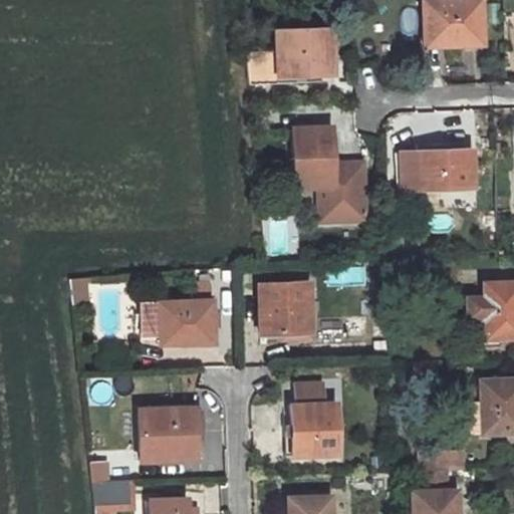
[(467,44),(467,38),(479,38),(477,0),(455,0),(421,1),(422,43),(440,42),(440,45),(467,44)]
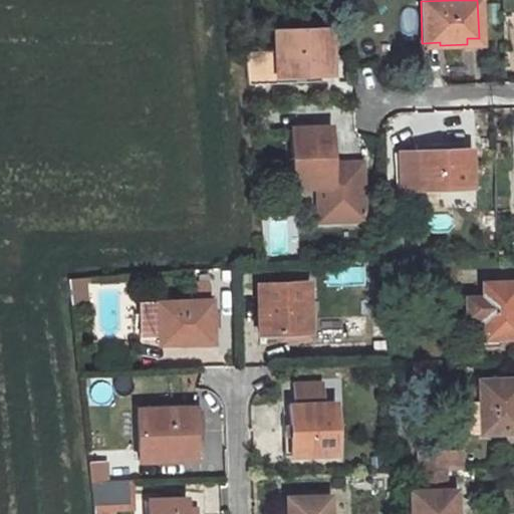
[(272,52),(244,53),(247,83),(320,80),(320,76),(330,76),(329,28),(271,30),(272,52)]
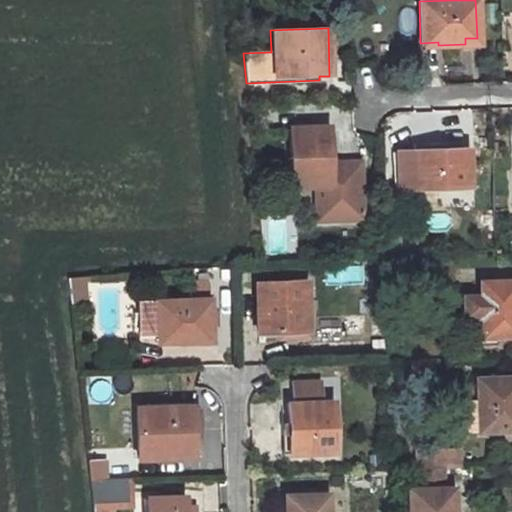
[(329,162),(328,125),(289,127),(291,187),(314,186),(315,212),(361,211),(359,161),(336,162),(336,168),(329,168),(329,162)]
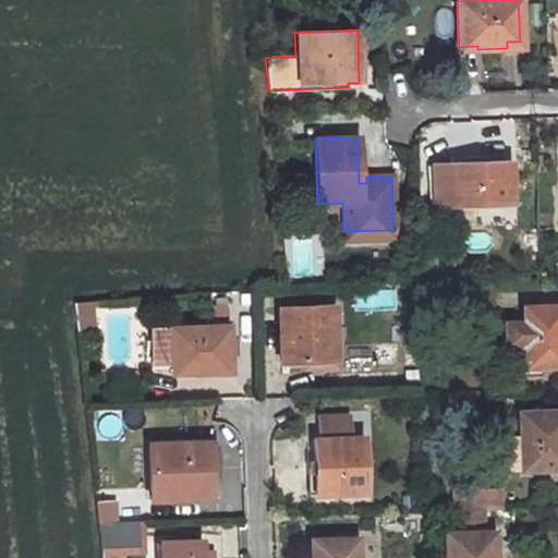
[(509,203),(509,162),(433,165),(434,205),(509,203)]
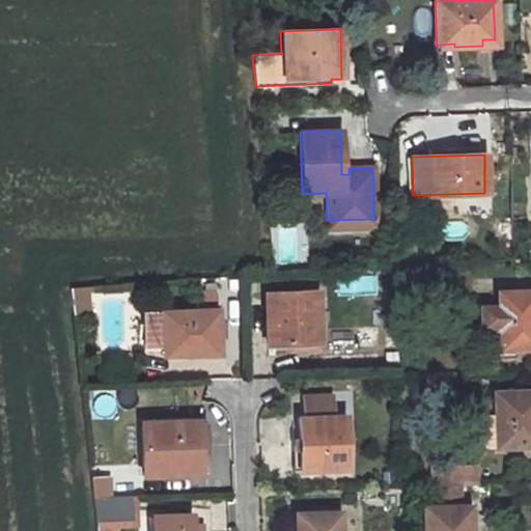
[(374,219),(327,220),(328,228),(374,226),(374,219)]
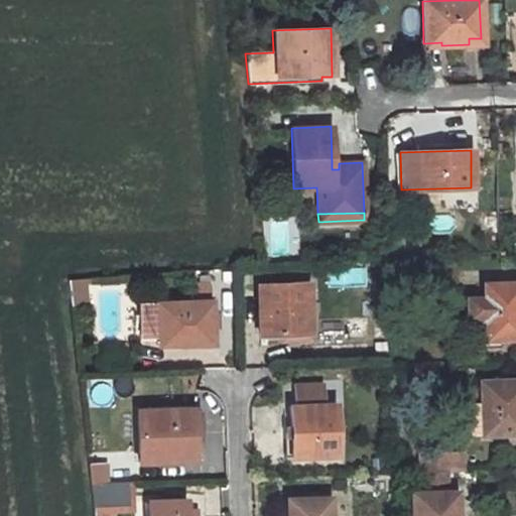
[(70,304),(89,304),(89,279),(70,279),(70,304)]
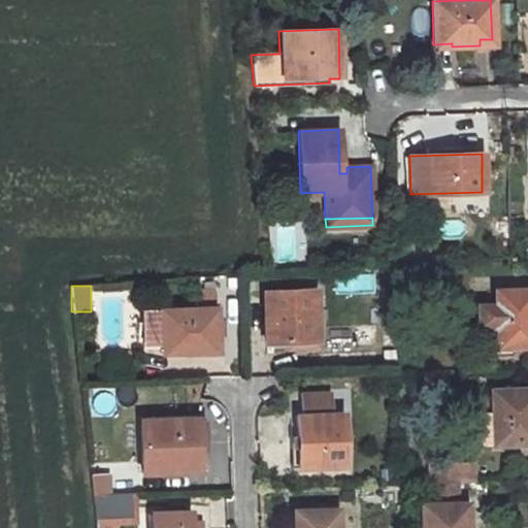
[(315,289),(264,291),(266,341),(273,341),(317,339),(315,289)]
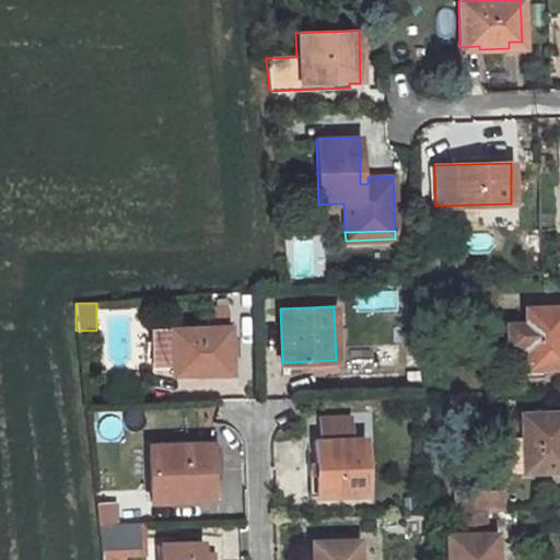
[(523,324),(505,324),(508,369),(559,366),(559,307),(523,308),(523,324)]
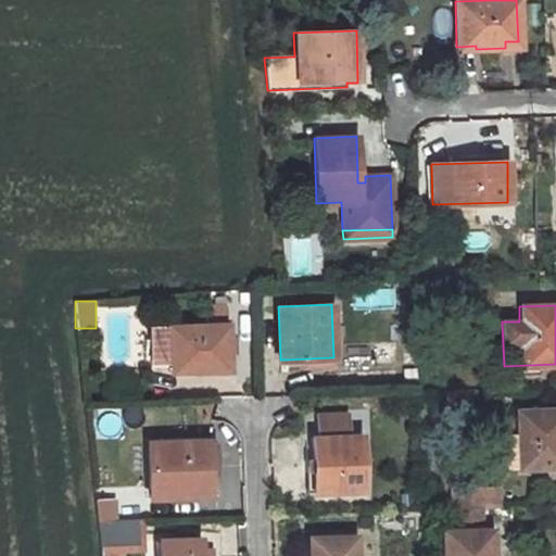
[(226,325),(149,327),(150,363),(166,363),(167,369),(188,368),(189,373),(227,370),(226,325)]
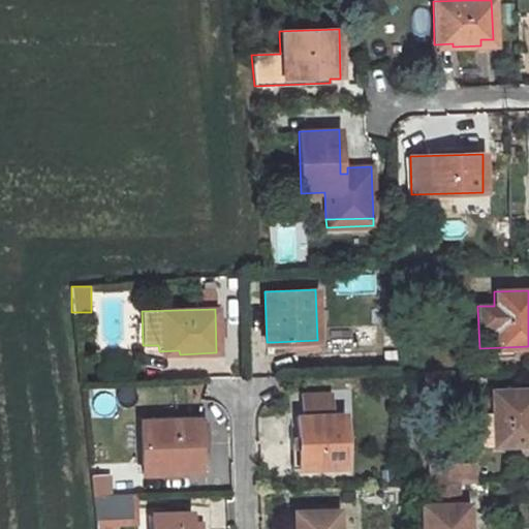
[(317,340),(274,342),(273,349),(318,348),(317,340)]
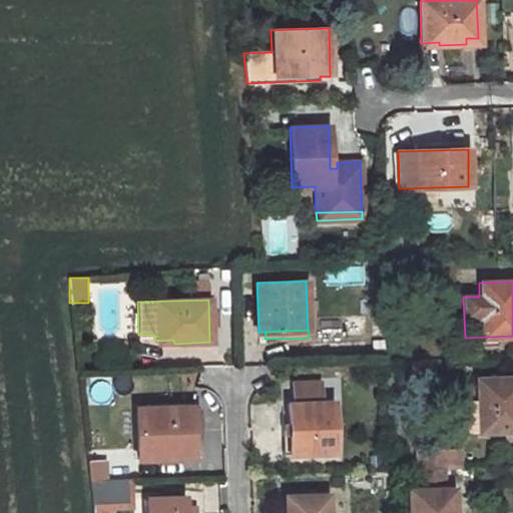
[(477,387),(478,401),(460,402),(461,434),(512,431),(512,377),(477,379),(477,387)]
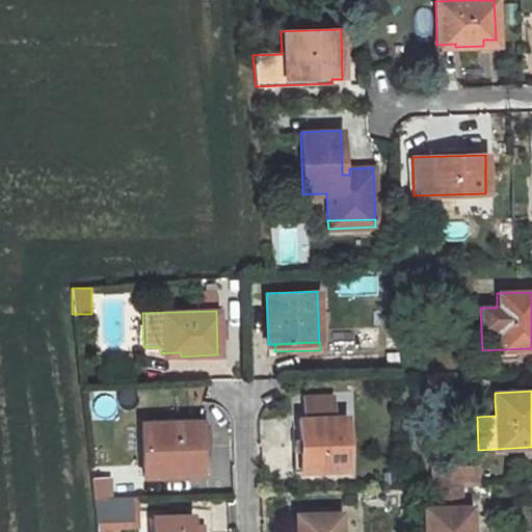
[(331,396),(304,397),(306,418),(298,418),(300,471),(347,469),(345,416),(333,417),(331,396)]
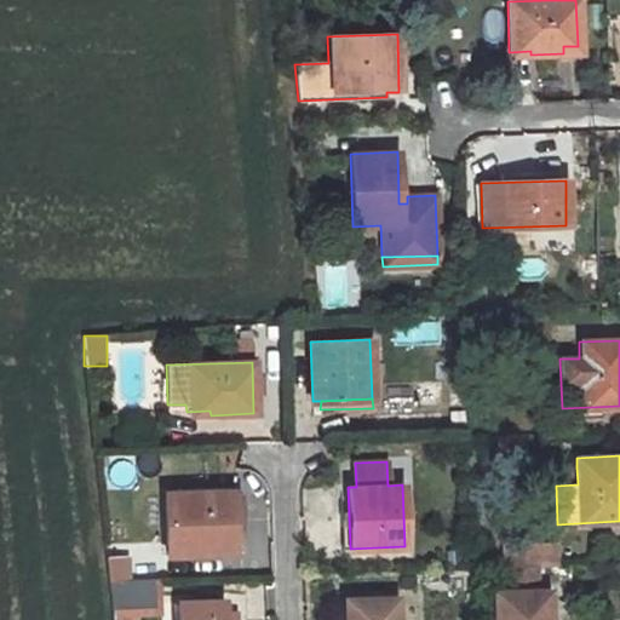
[(555,469),(556,486),(578,484),(577,468),(555,469)]
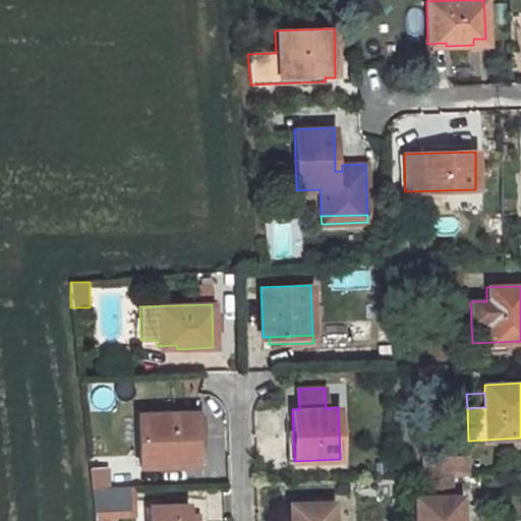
[(193,413),(136,415),(138,467),(195,465),(193,413)]
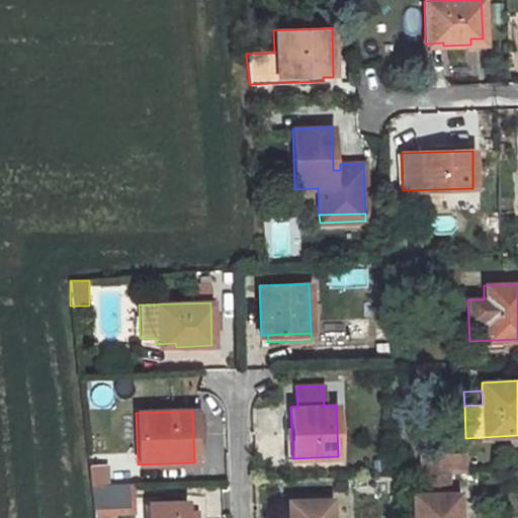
[(419,457),(420,475),(446,473),(445,456),(419,457)]
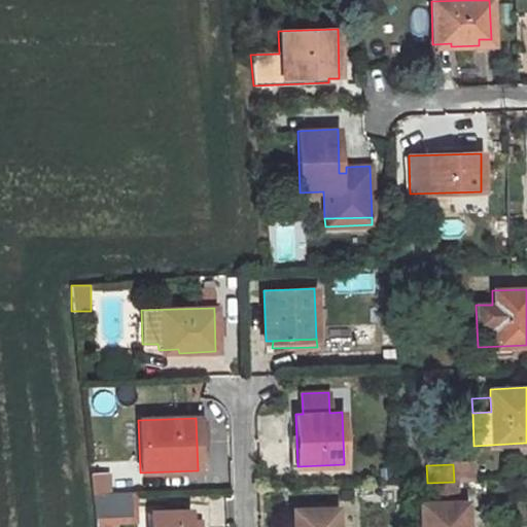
[(453,464),(454,482),(455,482),(469,482),(468,464),(453,464)]
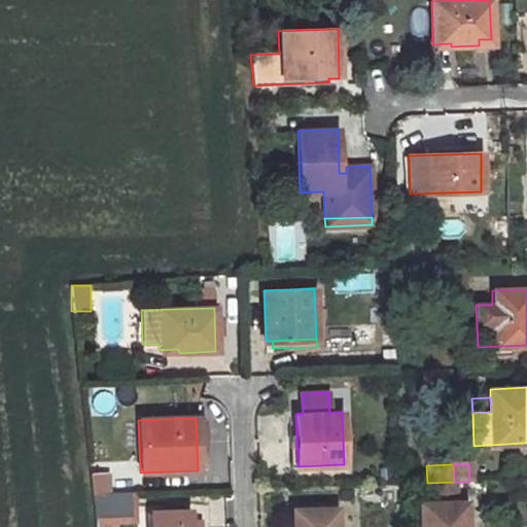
[(121,471),(100,472),(101,492),(123,491),(121,471)]
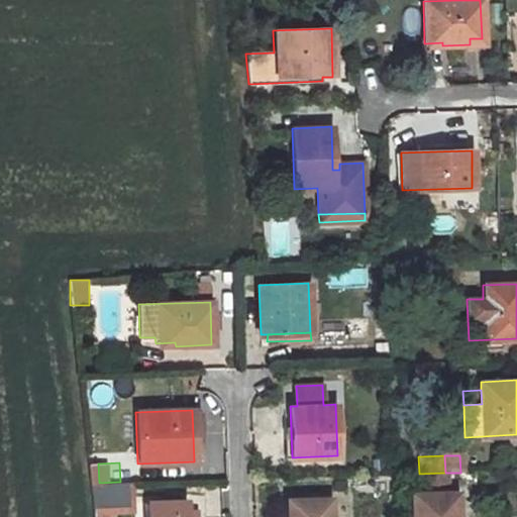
[(98,463),(86,463),(88,483),(99,483),(98,463)]
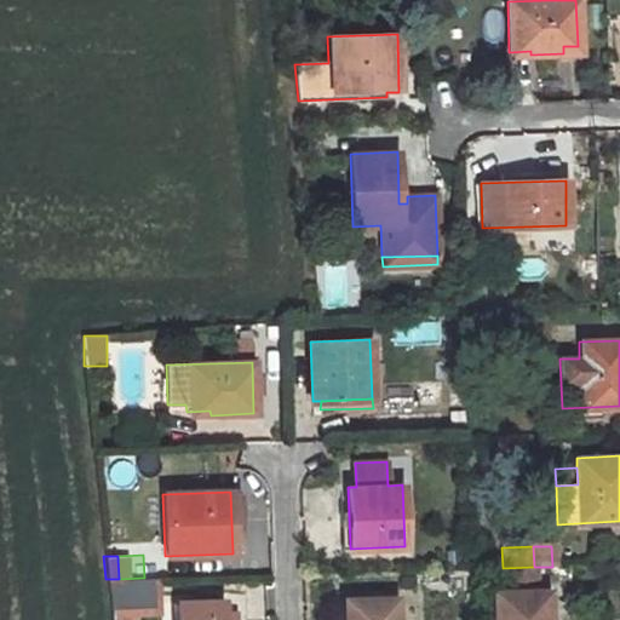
[(534,567),(503,568),(505,592),(493,593),(493,619),(549,619),(549,607),(541,608),(540,591),(537,591),(535,567),(534,567)]
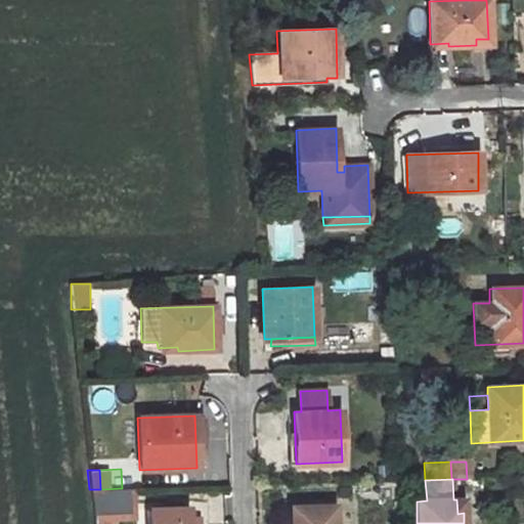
[(100,489),(89,489),(92,514),(129,513),(129,488),(122,488),(100,489)]
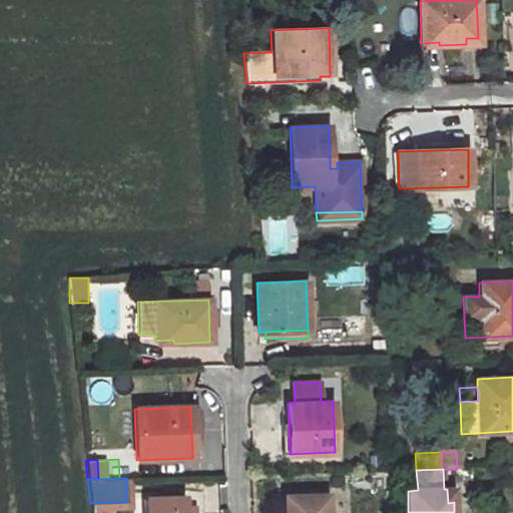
[(328,512),(328,494),(295,495),(295,506),(284,507),(284,512),(328,512)]
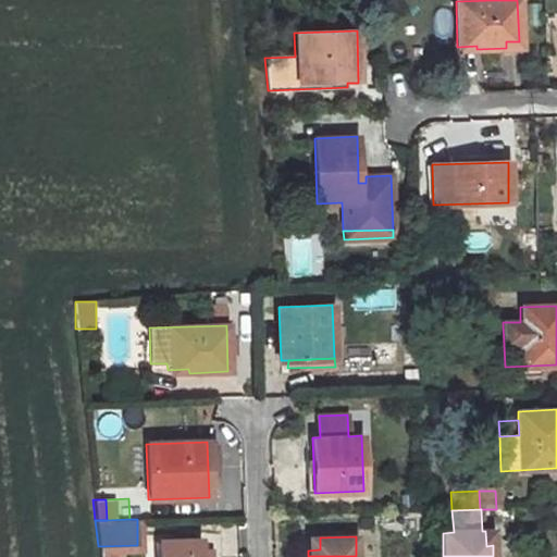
[(320,537),(308,537),(308,551),(320,549),(320,537)]
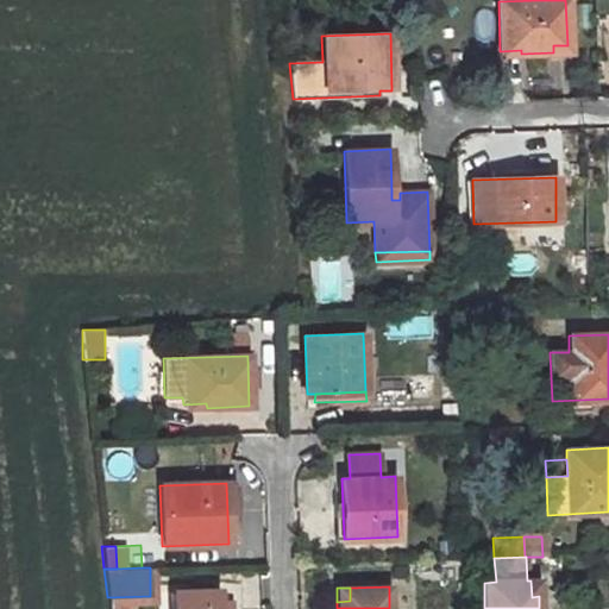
[(217,608),(217,592),(173,592),(173,608),(217,608)]
